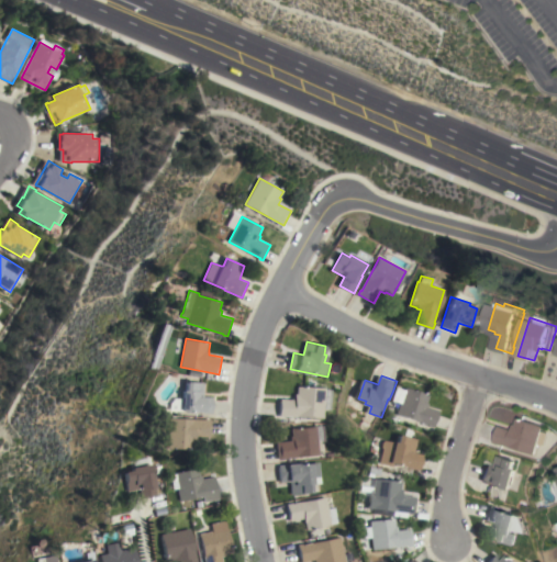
[(185,390),(187,391),(187,382),(207,383),(205,396),(215,397),(214,414),(205,413),(205,412),(184,411),(185,390)]
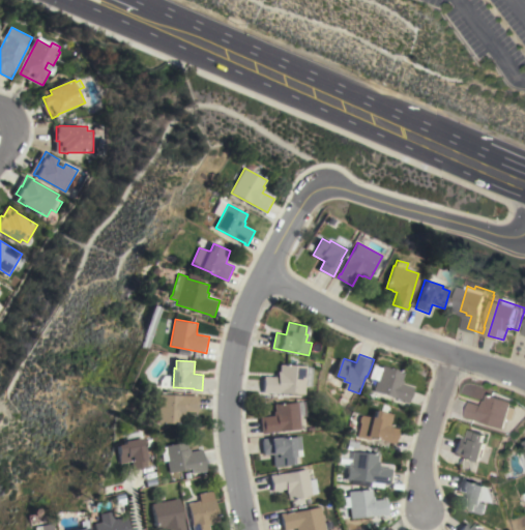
[(308,365),(307,394),(304,394),(304,395),(293,395),(293,393),(266,392),(266,377),(280,377),(280,372),(282,372),(282,364),(308,365)]
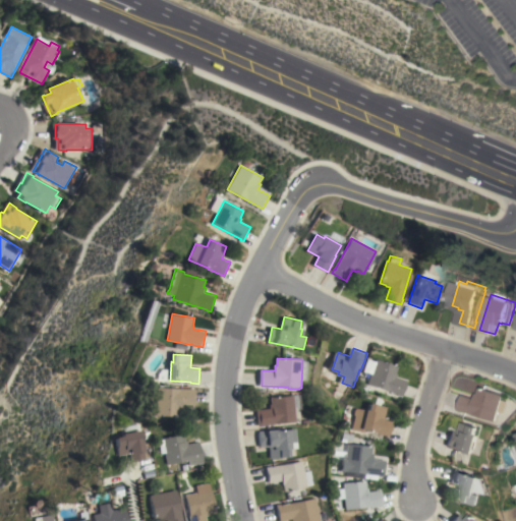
[(370,385),(374,373),(365,371),(367,366),(369,366),(370,362),(368,361),(369,359),(378,361),(379,359),(400,366),(398,373),(400,373),(399,378),(409,381),(404,396),(400,395),(400,394),(370,385)]
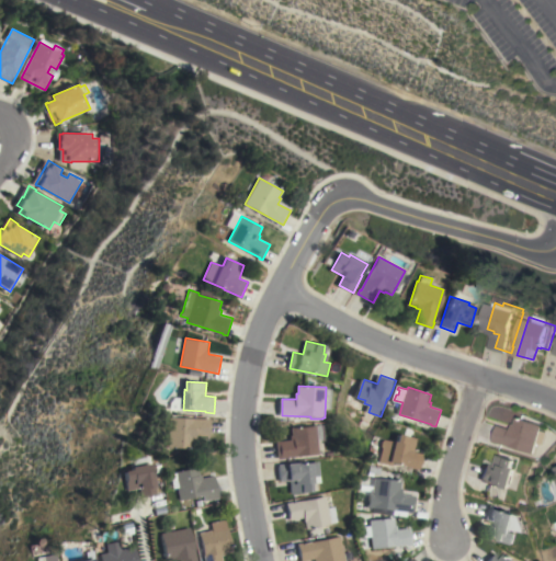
[(207,420),(207,419),(213,419),(212,436),(197,435),(197,449),(168,447),(170,418),(207,420)]
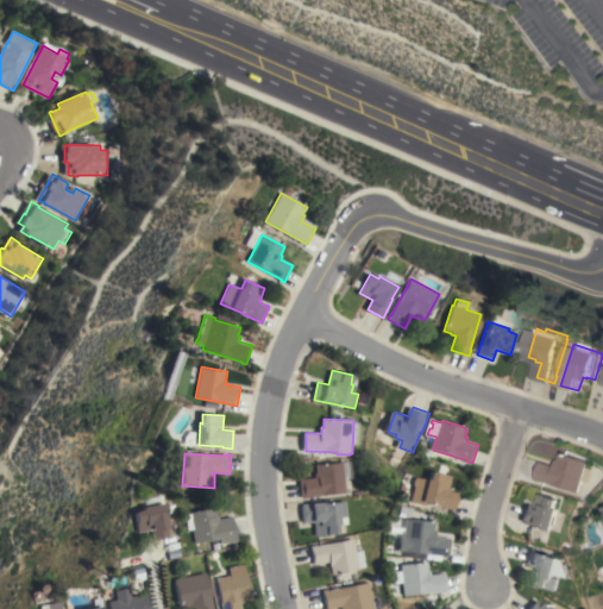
[(545,479),(545,481),(539,479),(545,462),(559,465),(561,459),(564,460),(566,453),(594,462),(592,466),(600,469),(595,483),(588,481),(584,493),(545,479)]
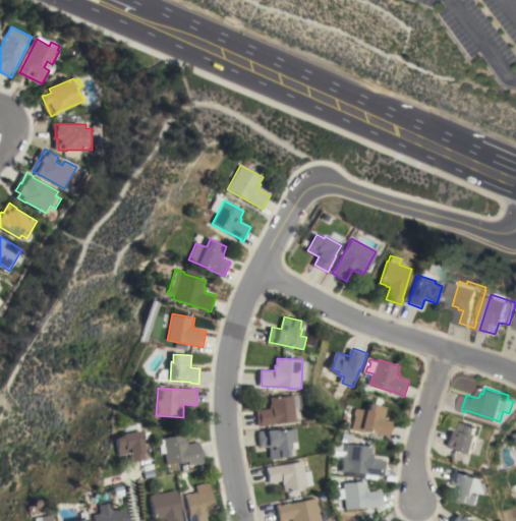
[(297,421),(266,425),(266,426),(260,426),(258,410),(271,409),(271,405),(273,404),(272,398),(294,396),(297,421)]
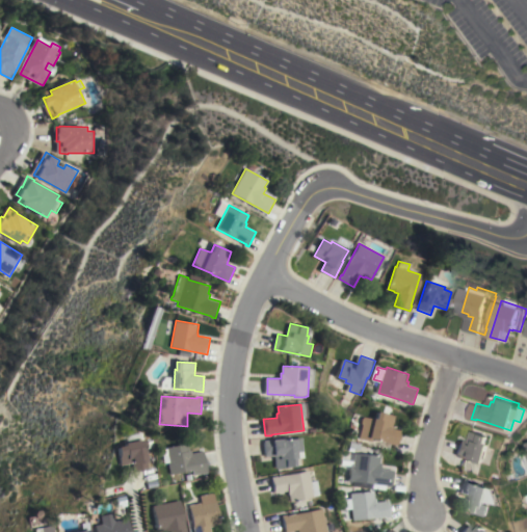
[(397,416),(394,428),(403,430),(399,445),(374,439),(372,445),(361,442),(365,424),(364,424),(365,417),(377,419),(379,411),(397,416)]
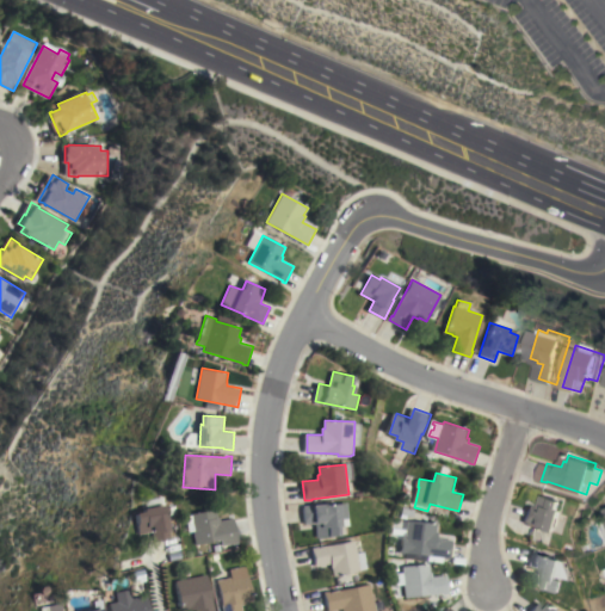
[(526,523),(532,505),(542,507),(545,495),(566,501),(563,510),(566,511),(563,518),(565,518),(562,526),(561,526),(560,532),(526,523)]
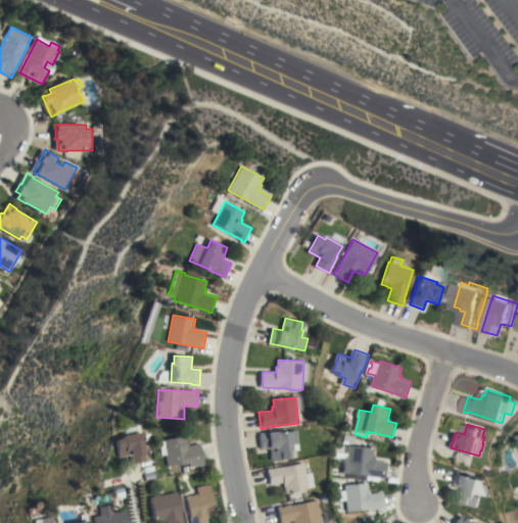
[(297,431),(298,444),(292,444),(293,450),(291,450),(291,459),(273,461),(272,448),(263,449),(262,433),(279,431),(279,432),(291,431),(297,431)]
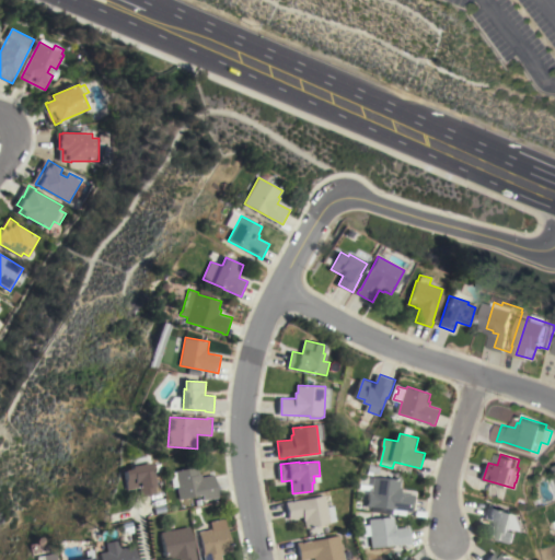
[(157,493),(141,497),(139,487),(126,490),(122,470),(129,468),(129,467),(150,463),(157,493)]
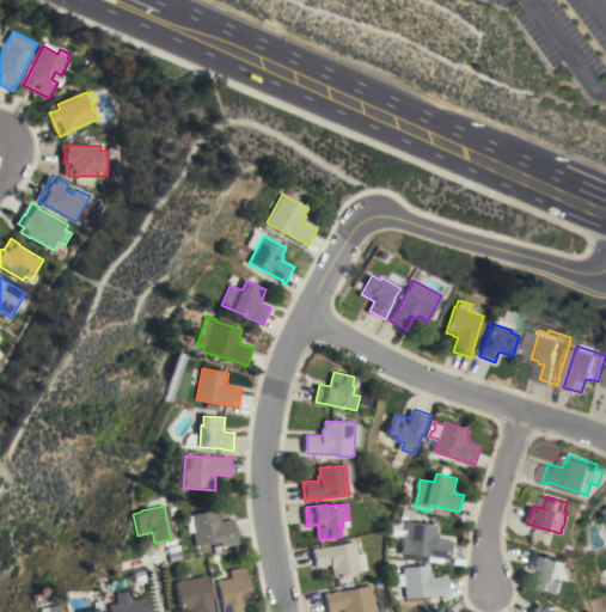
[(193,515),(219,509),(220,519),(222,519),(222,522),(237,520),(242,543),(226,546),(227,551),(202,556),(200,546),(199,546),(193,515)]
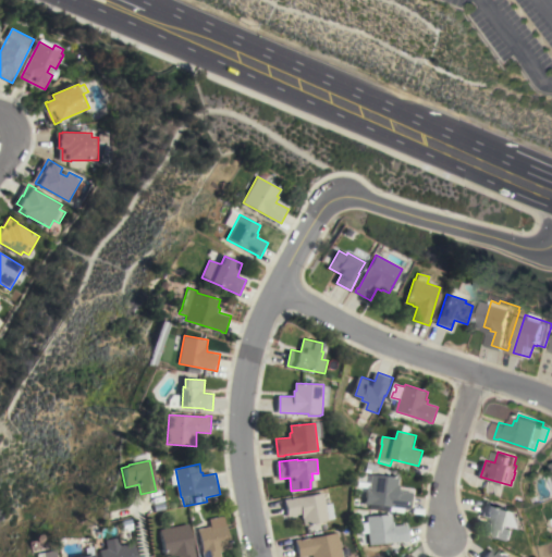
[(401,478),(400,484),(401,484),(401,491),(414,492),(412,510),(407,509),(395,507),(395,511),(382,510),(382,505),(371,504),(370,505),(367,505),(369,491),(358,490),(360,474),(373,475),(373,474),(401,478)]
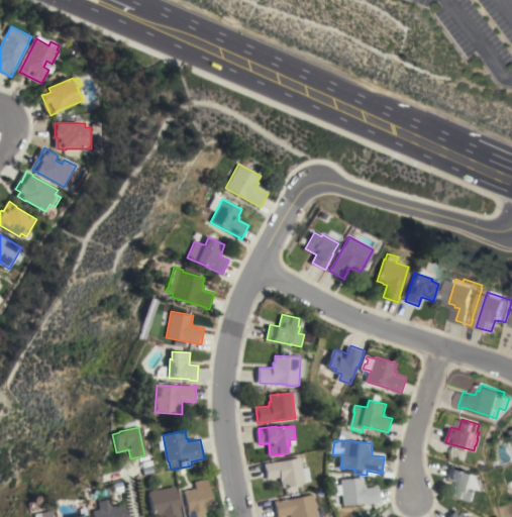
[(303,469),(306,468),(309,482),(306,482),(307,483),(284,488),(283,482),(282,482),(282,478),(269,480),(266,463),(271,462),(271,463),(301,457),(303,469)]
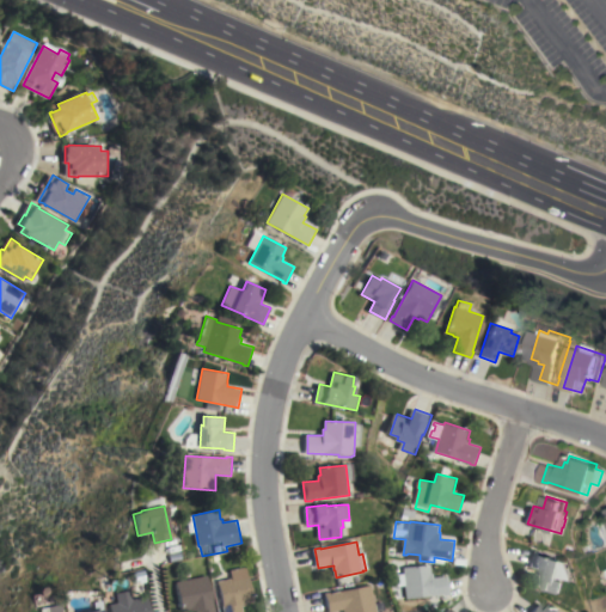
[(563,580),(569,582),(565,593),(538,585),(543,570),(531,567),(536,551),(569,561),(563,580)]
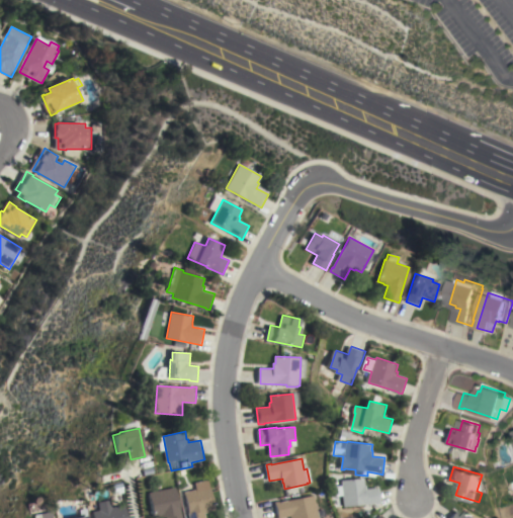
[(346,507),(343,481),(366,478),(366,485),(368,485),(368,489),(381,488),(382,503),(346,507)]
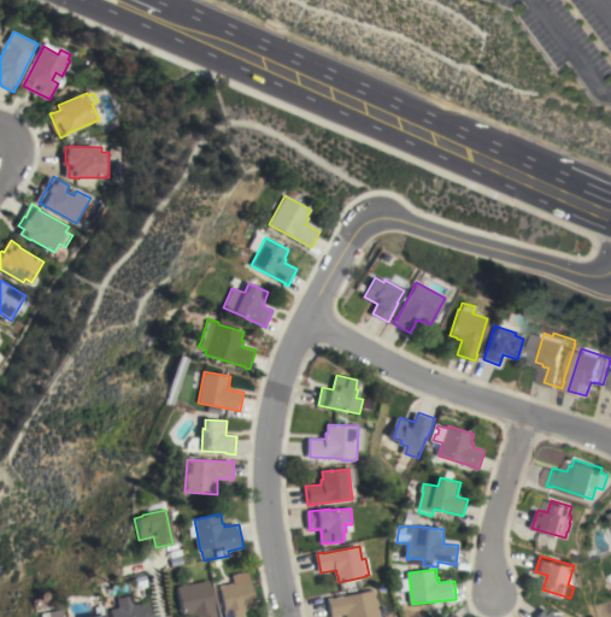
[(228,616),(222,586),(236,583),(235,575),(252,571),(257,599),(258,599),(259,607),(252,609),(252,611),(246,612),(247,616),(228,616)]
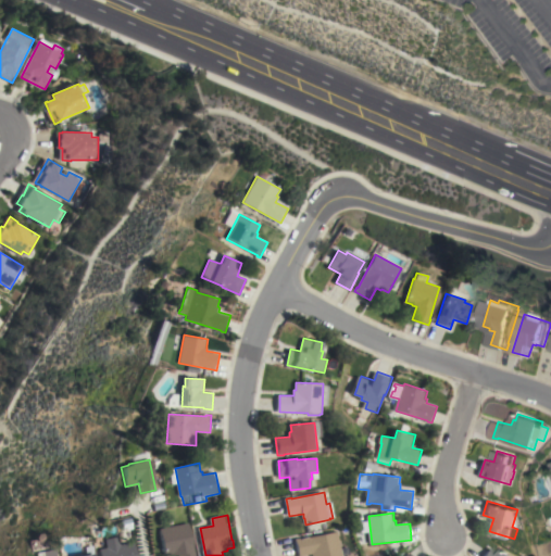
[(198,555),(180,555),(175,555),(175,554),(168,555),(162,529),(191,522),(198,555)]
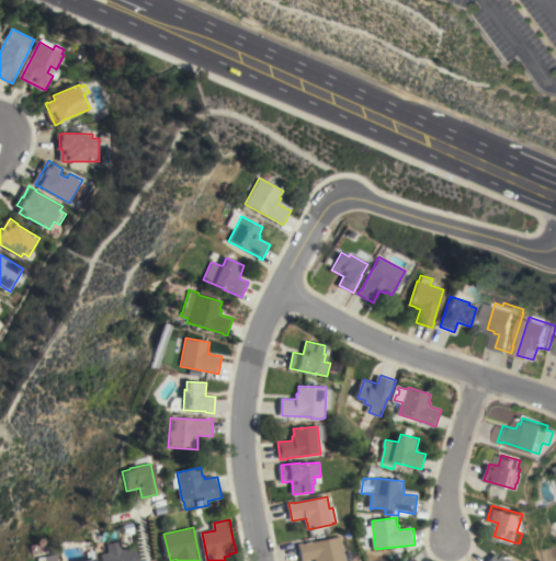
[(347,560),(316,560),(316,559),(304,560),(301,544),(305,542),(305,544),(342,536),(347,560)]
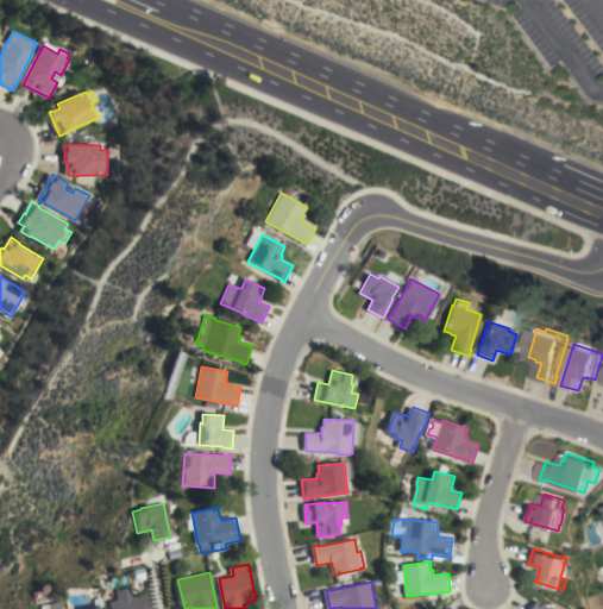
[(111,608),(110,602),(118,600),(115,591),(131,588),(133,597),(149,594),(151,608),(111,608)]
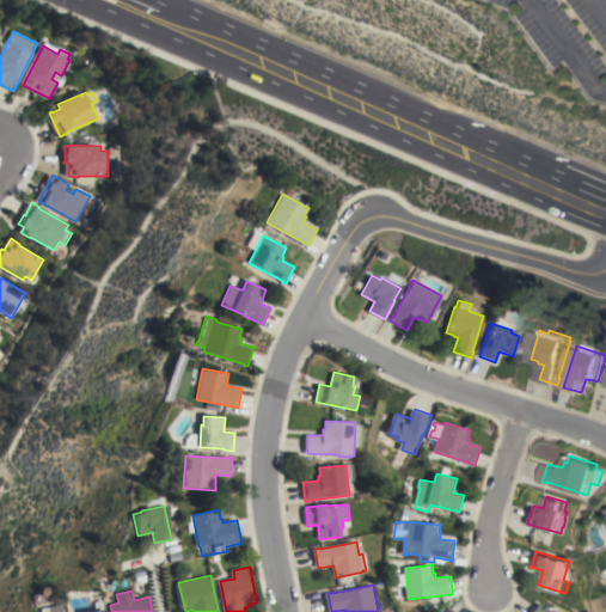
[(87,611),(95,611),(93,603),(102,600),(104,611),(102,611),(87,611)]
